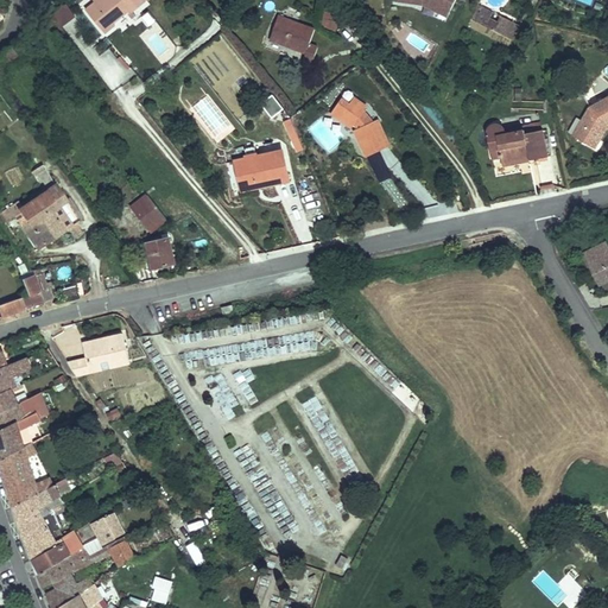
[(150,0),(101,0),(90,8),(111,35),(119,27),(115,21),(132,11),(135,16),(152,2),(150,0)]
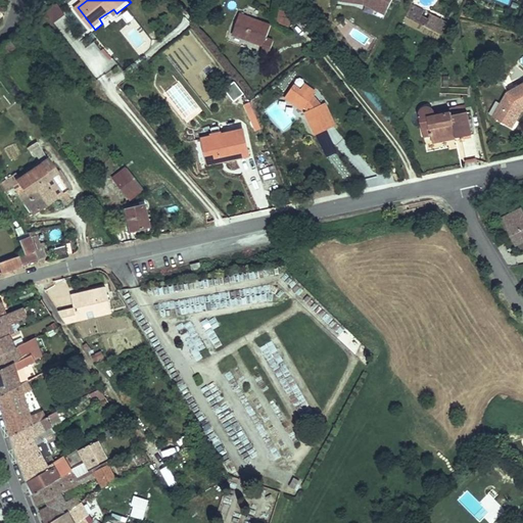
[(389,13),(391,0),(336,0),(336,1),(389,13)]
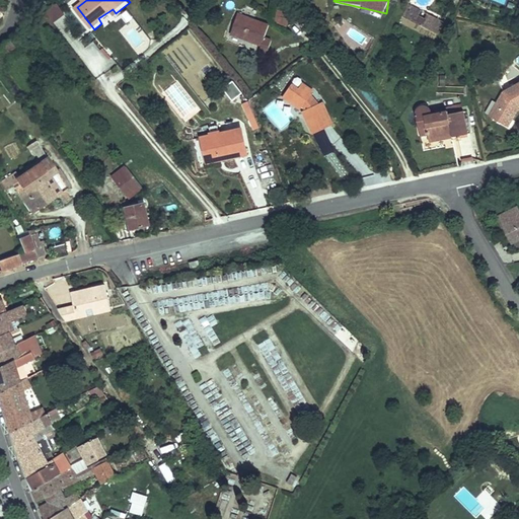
[(441,34),(446,21),(406,5),(401,17),(441,34)]
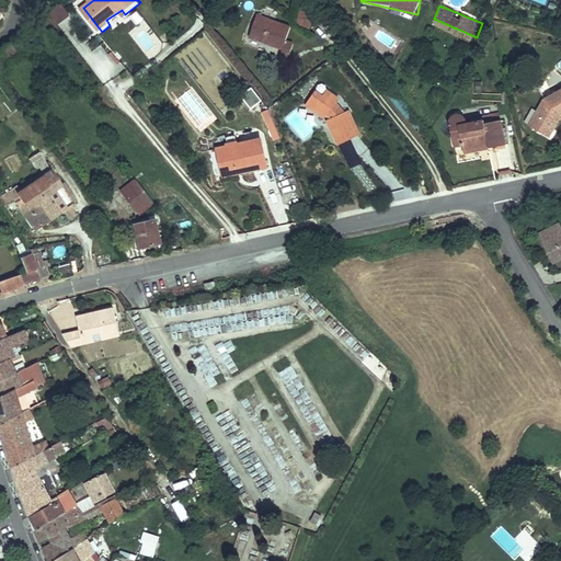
[(137,10),(128,16),(136,26),(145,20),(137,10)]
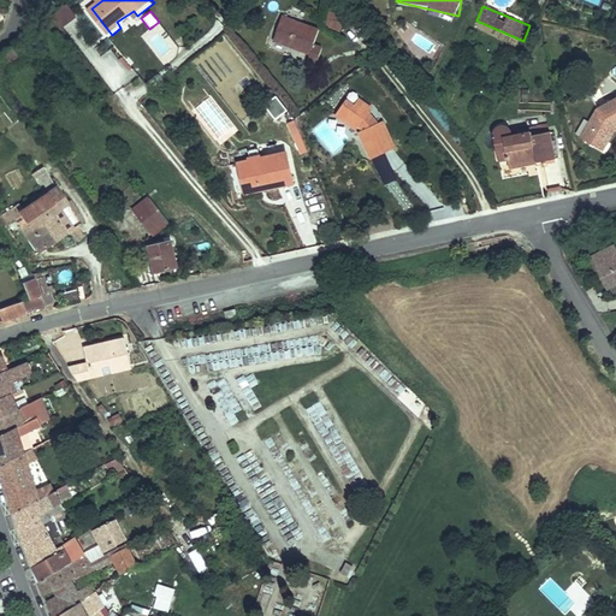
[(324,29),(288,11),(278,33),(312,52),(307,59),(320,64),(327,49),(318,45),(324,29)]
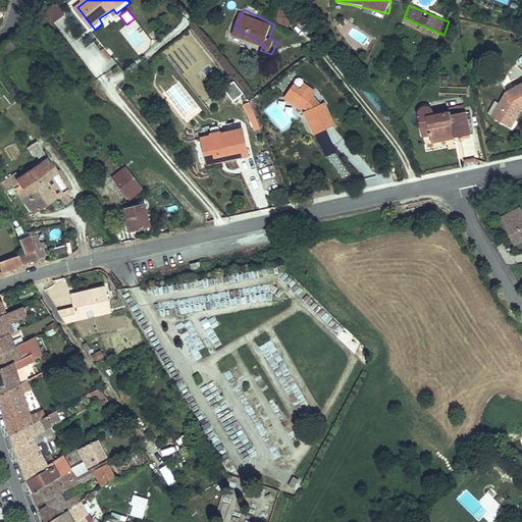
[(288,27),(292,13),(281,10),(277,23),(288,27)]
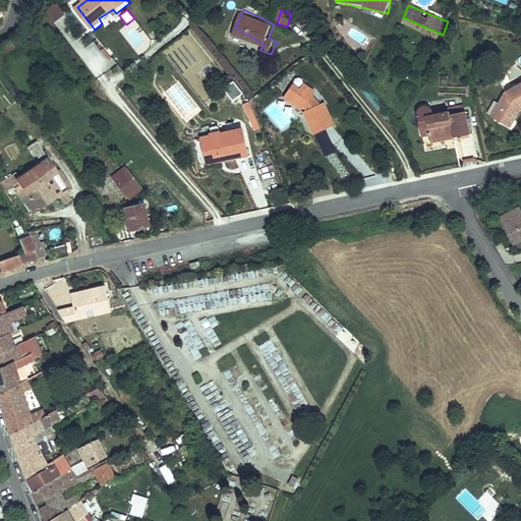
[(356,38),(343,21),(335,29),(349,45),(356,38)]
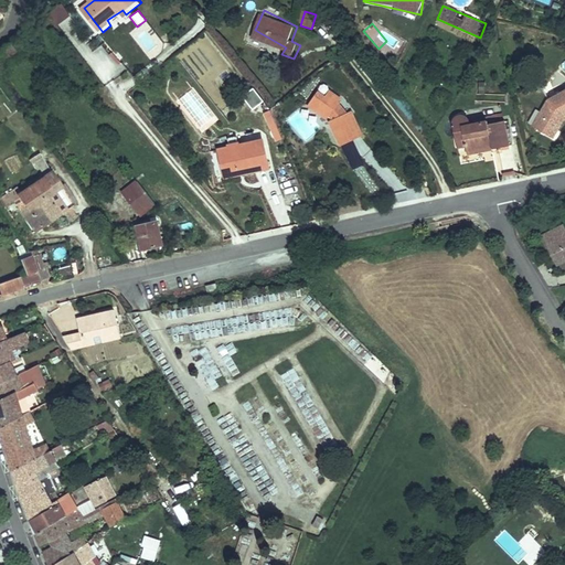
[(99,38),(84,49),(109,83),(125,72),(99,38)]
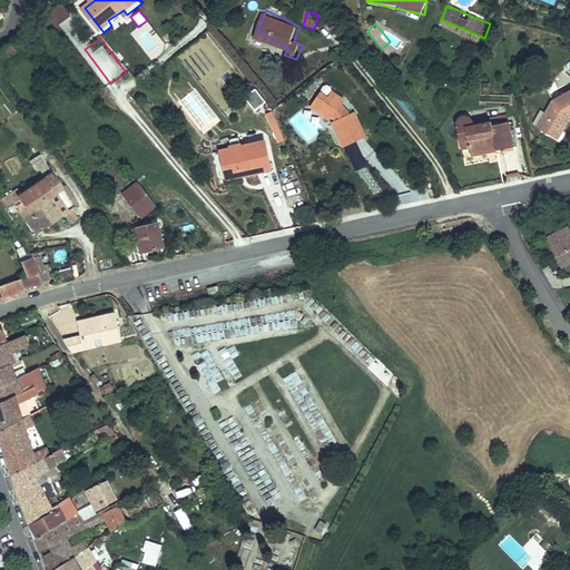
[(9,45),(0,50),(0,67),(18,55),(9,45)]
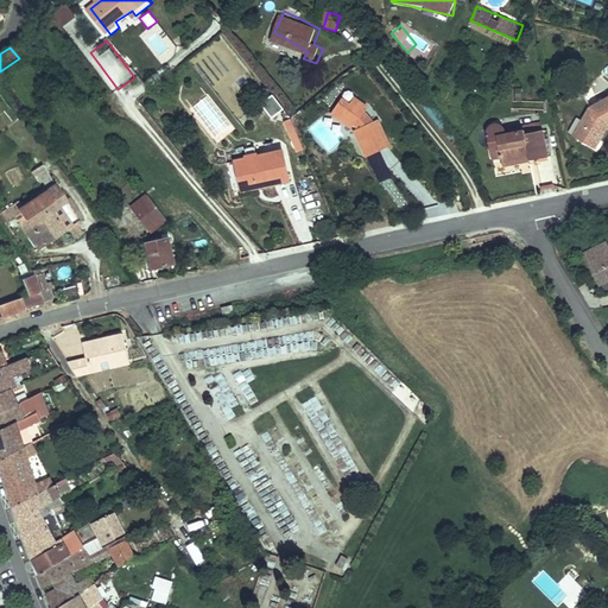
[(352,100),(344,94),(331,102),(347,122),(354,119),(360,128),(354,131),(366,157),(393,144),(382,119),(377,121),(365,108),(372,102),(365,90),(352,100)]
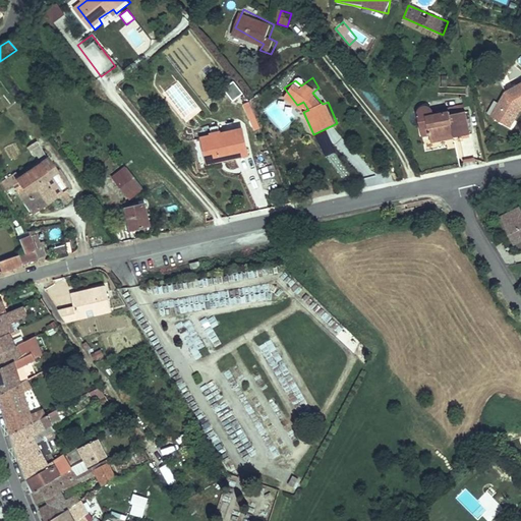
[(223,88),(232,102),(243,95),(234,80),(223,88)]
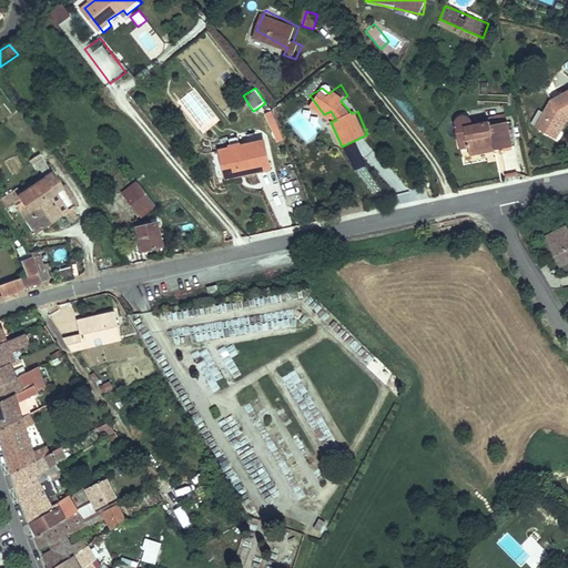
[(567,93),(556,100),(548,113),(556,119),(546,133),(558,141),(567,125),(567,93)]
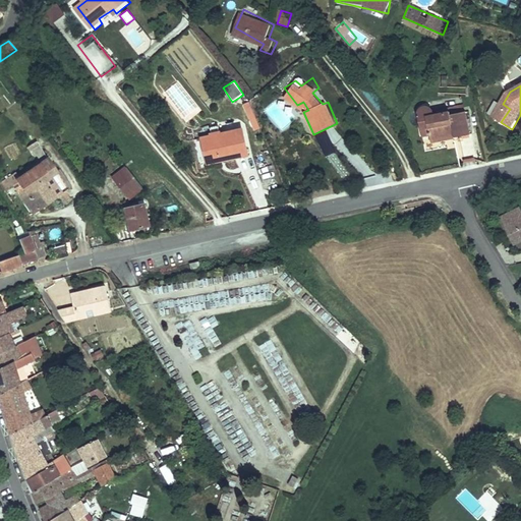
[(244,104),(248,128),(256,127),(251,102),(244,104)]
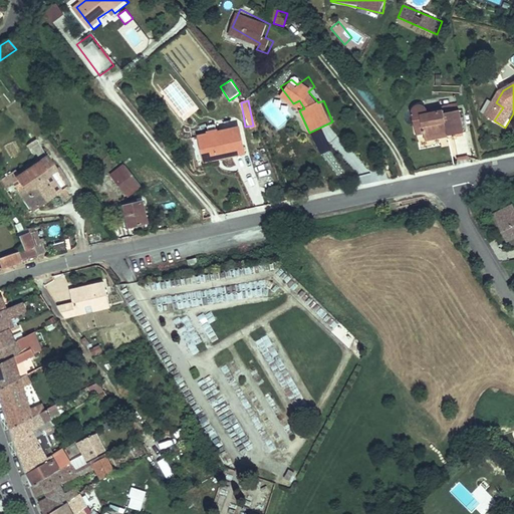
[(487,117),(494,120),(503,107),(496,102),(487,117)]
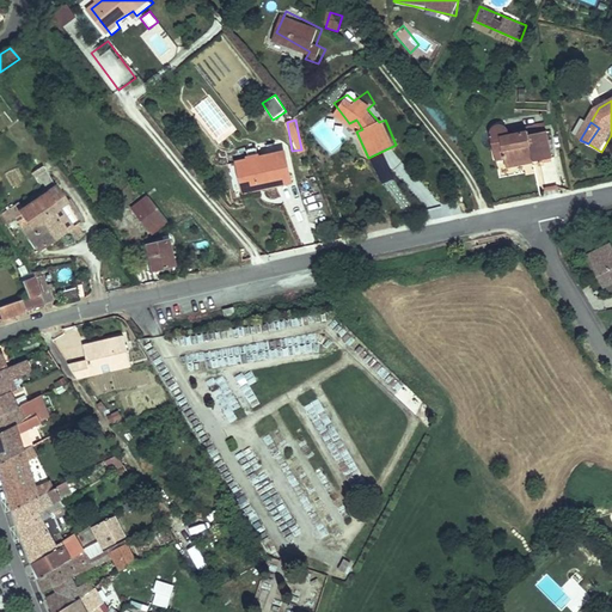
[(510,157),(510,163),(557,154),(555,129),(537,133),(536,127),(514,129),(514,128),(512,126),(508,124),(505,124),(502,124),(501,126),(499,129),(497,132),(497,134),(500,150),(509,148),(510,157)]
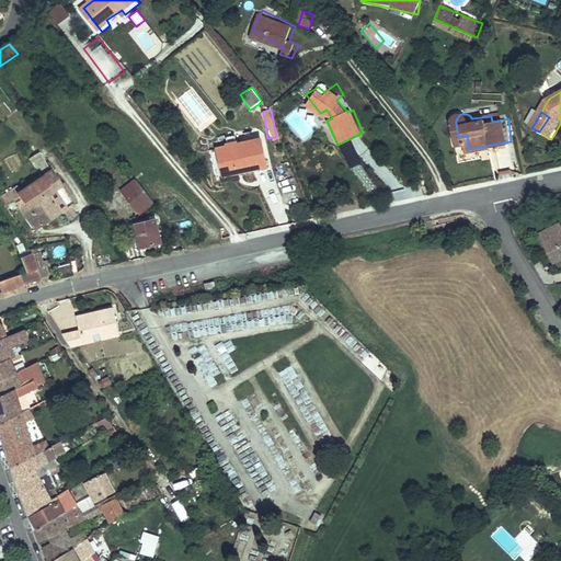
[(231,139),(235,150),(249,146),(247,136),(231,139)]
